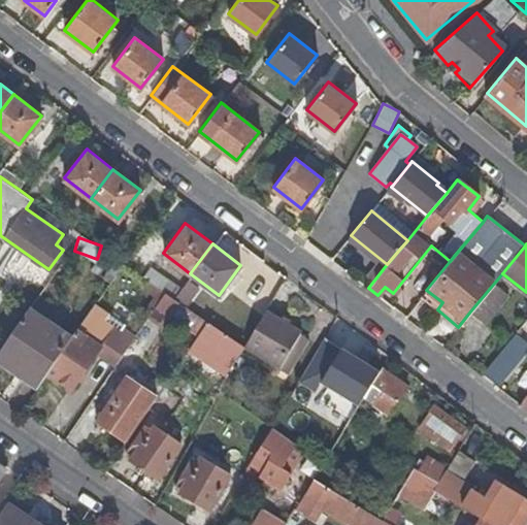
[(171,280),(163,291),(165,292),(172,297),(180,287),(171,280)]
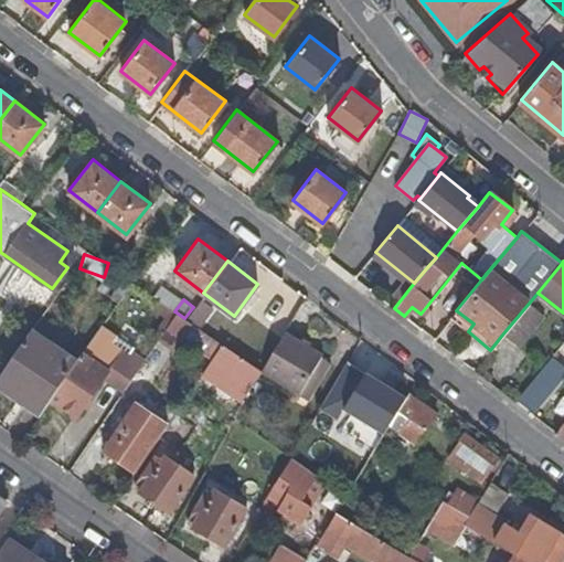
[(502,335),(517,345),(543,311),(530,301),(502,335)]
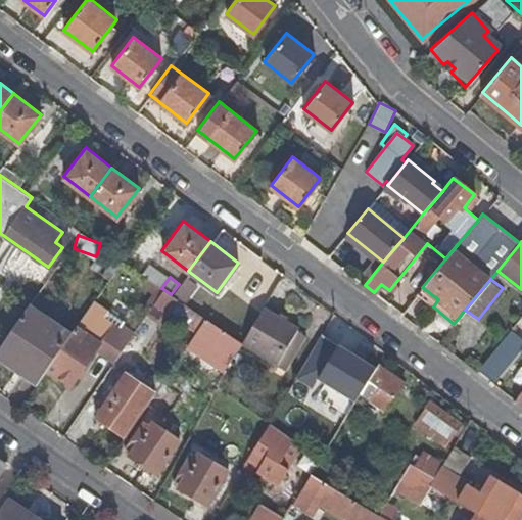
[(170,313),(196,331),(205,318),(171,294),(163,289),(147,314),(161,324),(170,313)]
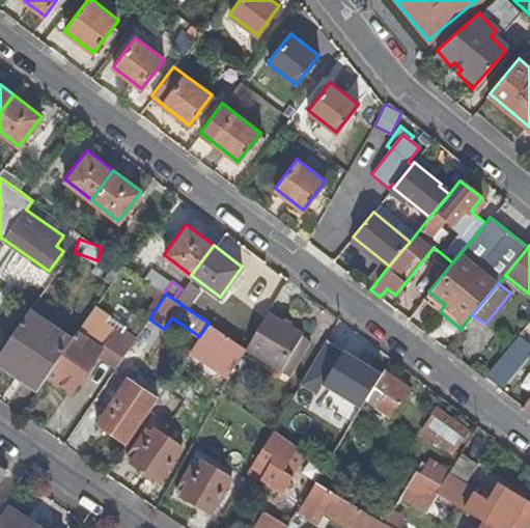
[(99,352),(117,365),(134,340),(121,331),(106,321),(109,315),(111,313),(96,303),(73,337),(48,373),(73,391),(99,352)]
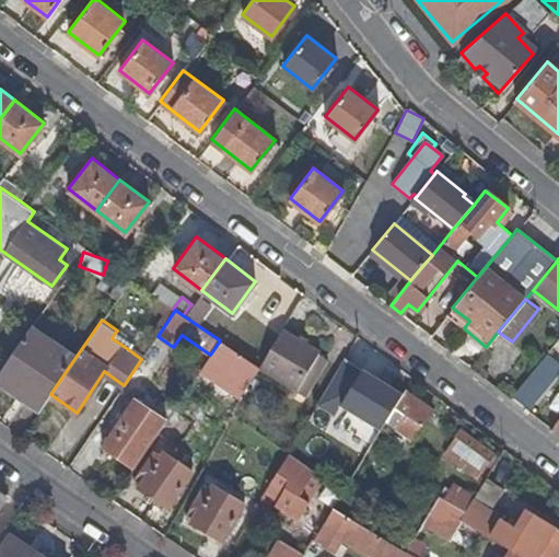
[(77,356),(32,325),(0,370),(0,386),(37,413),(50,394),(77,356)]
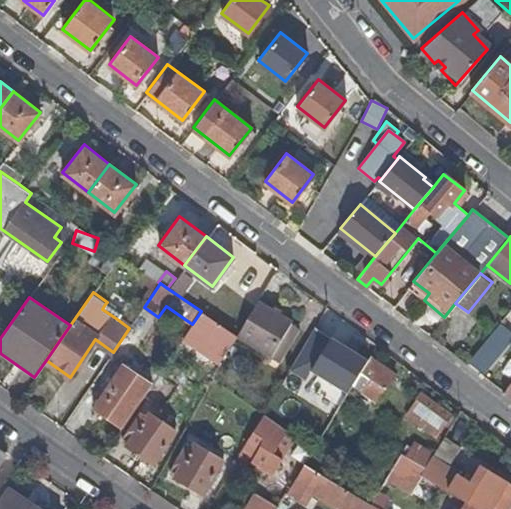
[(293,320),(258,300),(243,325),(237,336),(282,362),(301,328),(291,323),(293,320)]
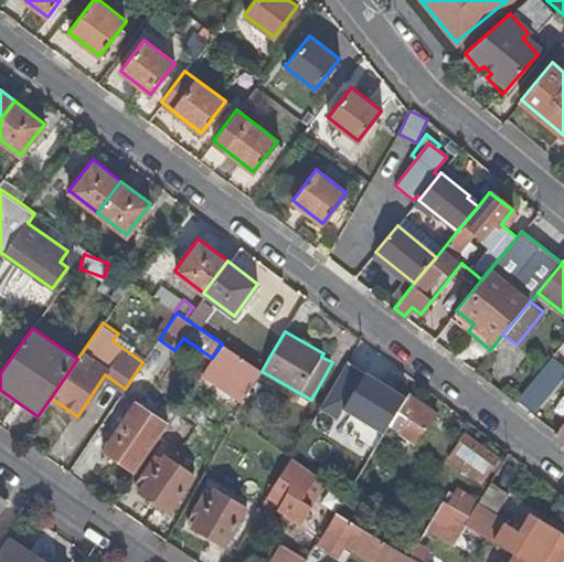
[(113,341),(129,352),(132,347),(116,336),(113,341)]
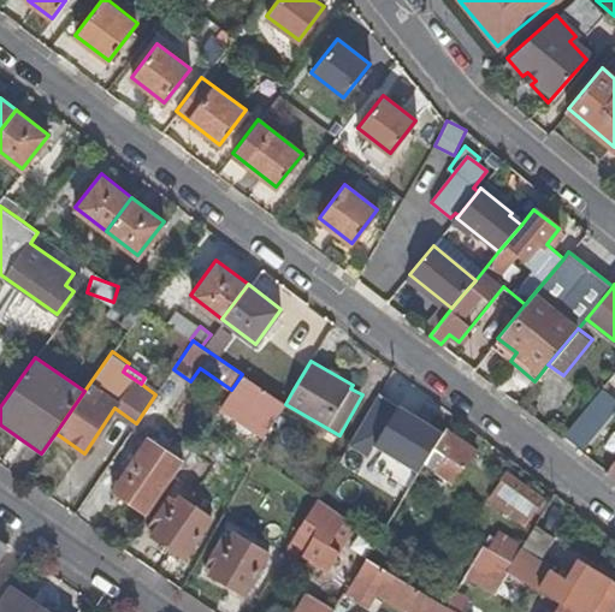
[(272,422),(284,404),(242,374),(231,390),(230,392),(272,422)]
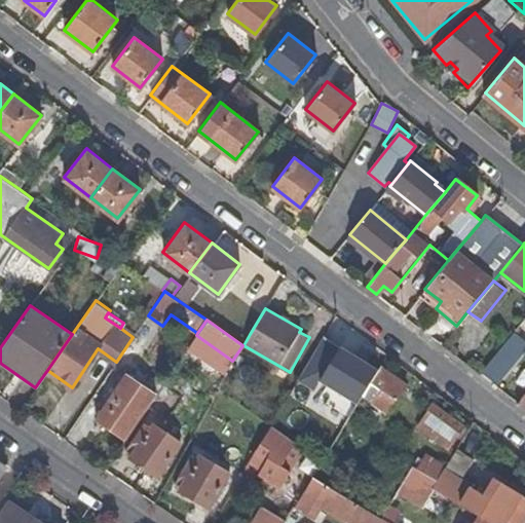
[(524,340),(513,332),(479,372),(492,381),(524,342),(524,340)]
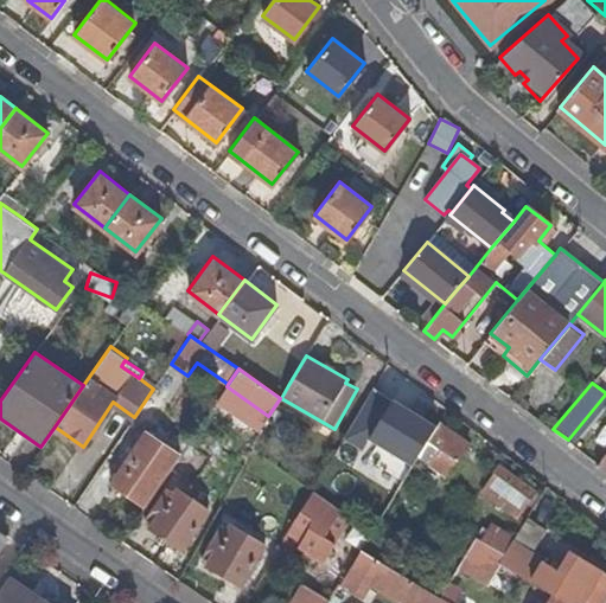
[(437,425),(374,387),(333,454),(352,466),(370,437),(414,462),(428,440),(437,425)]
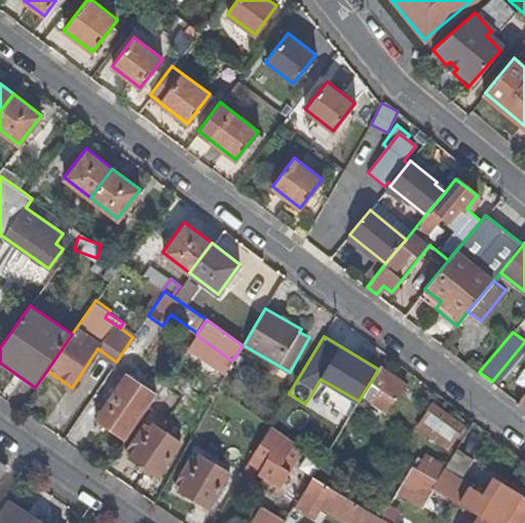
[(406,383),(380,365),(378,369),(371,381),(395,399),(406,383)]
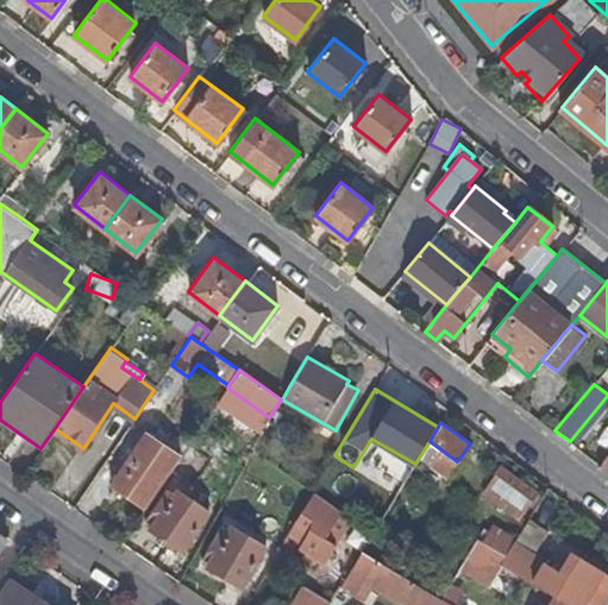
[(113,483),(146,505),(181,455),(146,433),(113,483)]
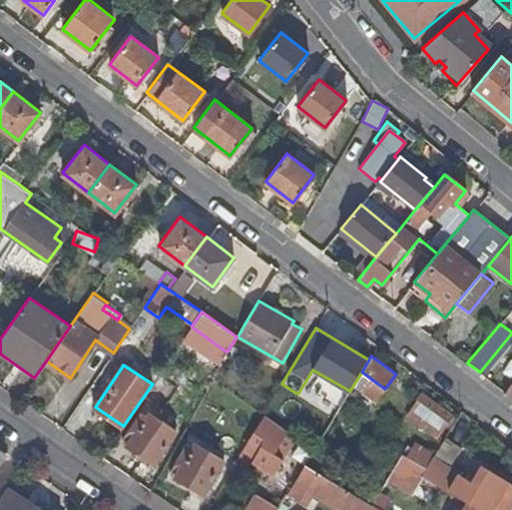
[(511,382),(505,391),(503,393),(511,399),(511,382)]
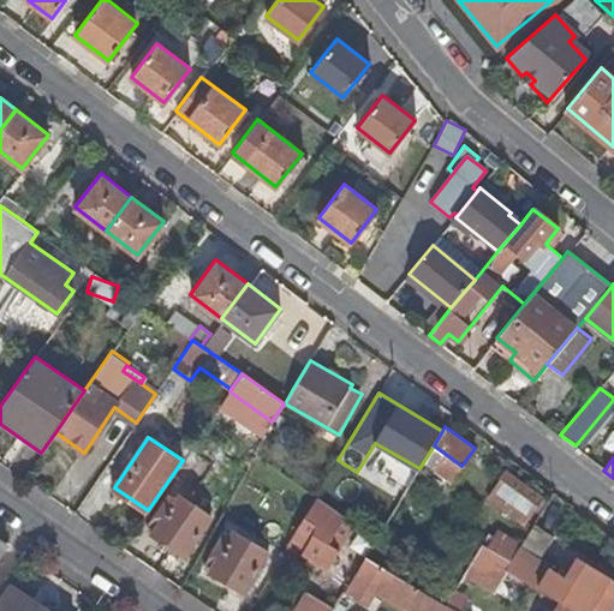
[(543,496),(507,469),(489,496),(524,521),(543,496)]
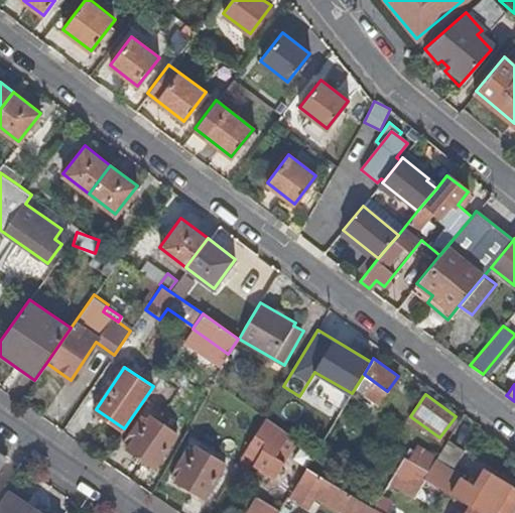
[(206,416),(198,412),(187,430),(196,434),(206,416)]
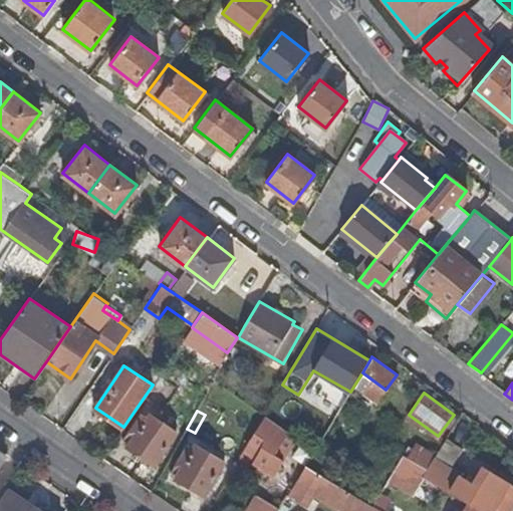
[(154,464),(176,433),(150,414),(147,418),(142,415),(123,442),(129,445),(127,446),(154,464)]
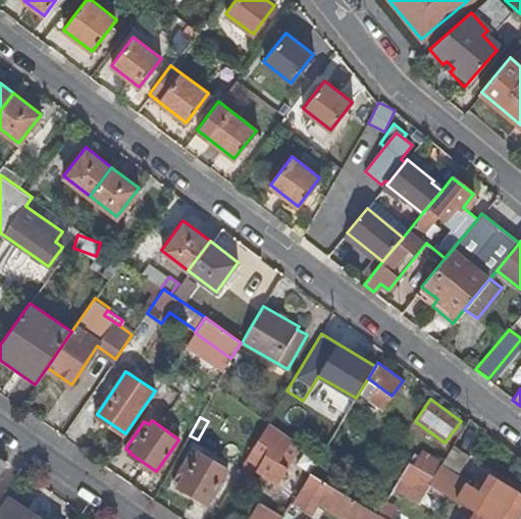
[(279,477),(300,444),(268,421),(247,458),(279,477)]
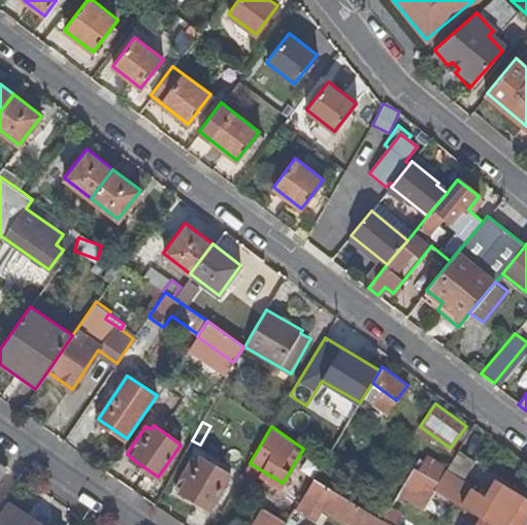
[(180,445),(158,477),(167,483),(187,450),(180,445)]
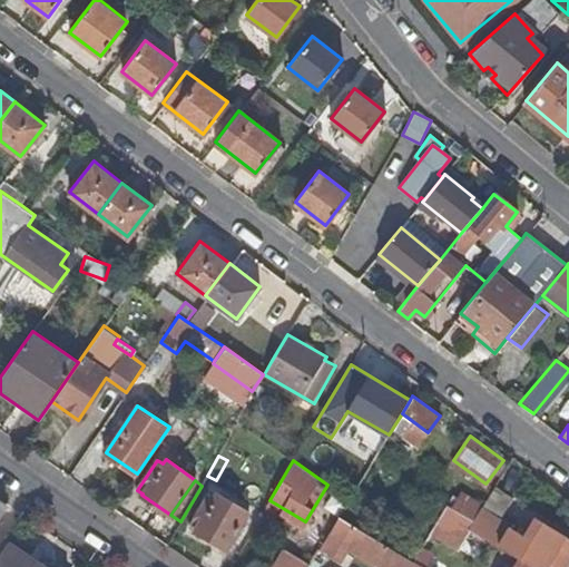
[(493,487),(479,510),(497,520),(510,497),(493,487)]
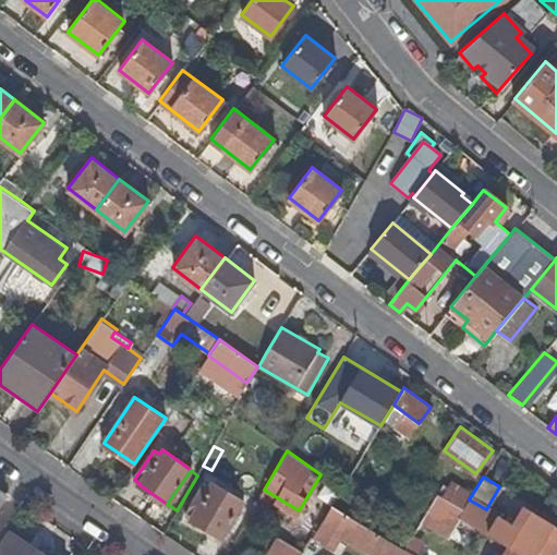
[(209,487),(204,484),(188,516),(192,518),(191,520),(221,538),(242,501),(213,482),(209,487)]
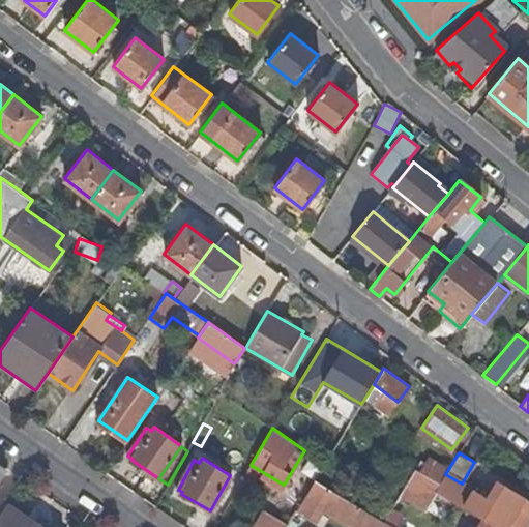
[(425,461),(420,471),(440,481),(445,472),(425,461)]
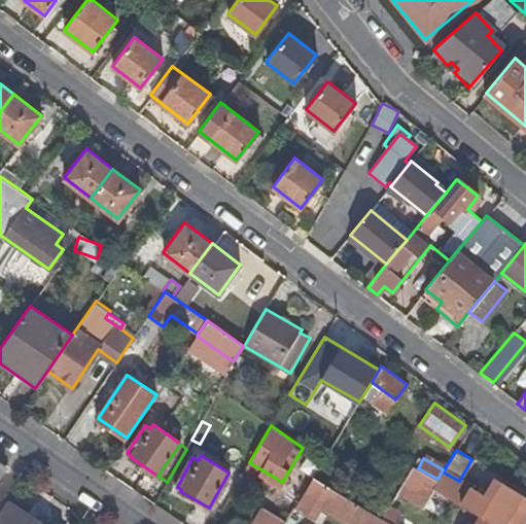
[(424,499),(437,479),(418,468),(412,465),(400,484),(424,499)]
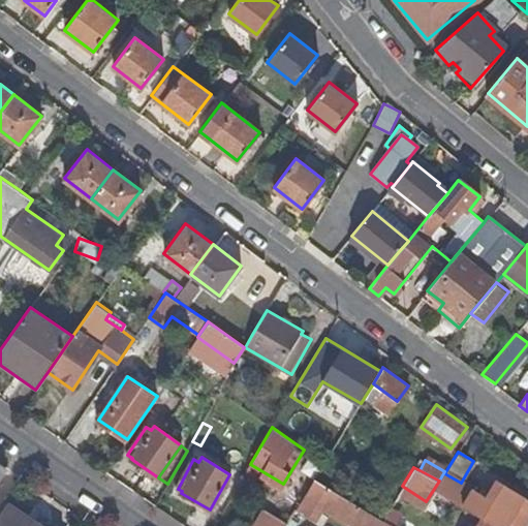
[(495,525),(525,525),(527,521),(527,497),(496,480),(482,504),(468,496),(472,489),(461,483),(444,473),(441,478),(440,481),(435,490),(466,508),(482,518),(495,525)]
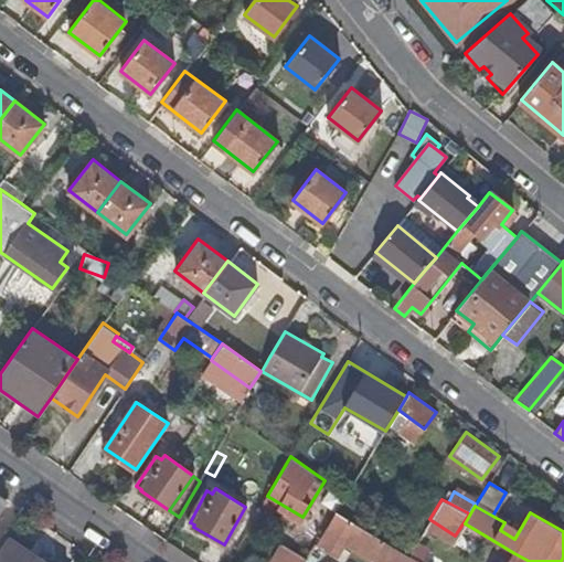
[(347,543),(373,561),(384,543),(385,541),(336,511),(317,542),(329,550),(331,545),(341,551),(347,543)]
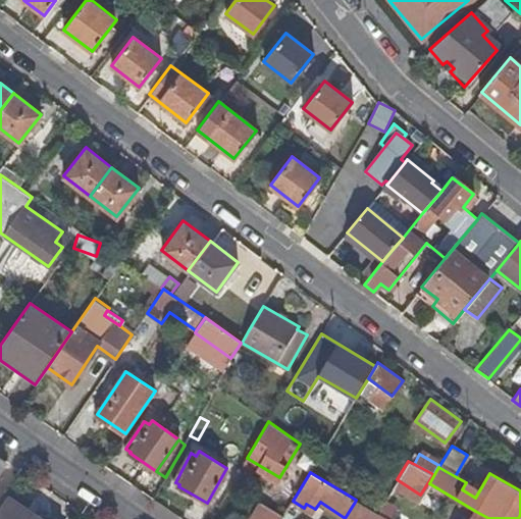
[(1,496),(33,517),(36,512),(5,490),(1,496)]
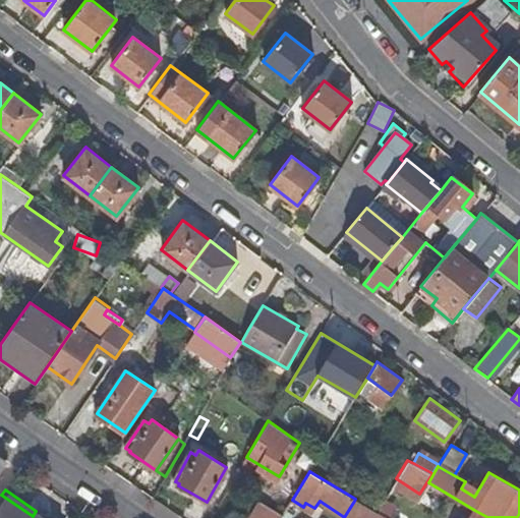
[(31,517),(33,516),(1,495),(0,496),(0,517),(31,517)]
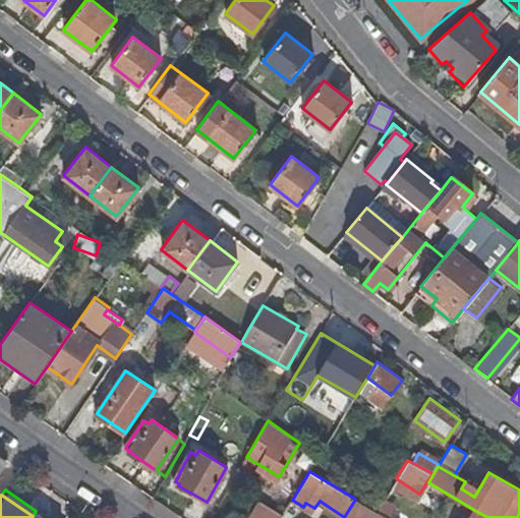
[(387,517),(385,517),(384,517),(373,517),(369,515),(371,512),(354,501),(344,517),(343,517),(387,517)]
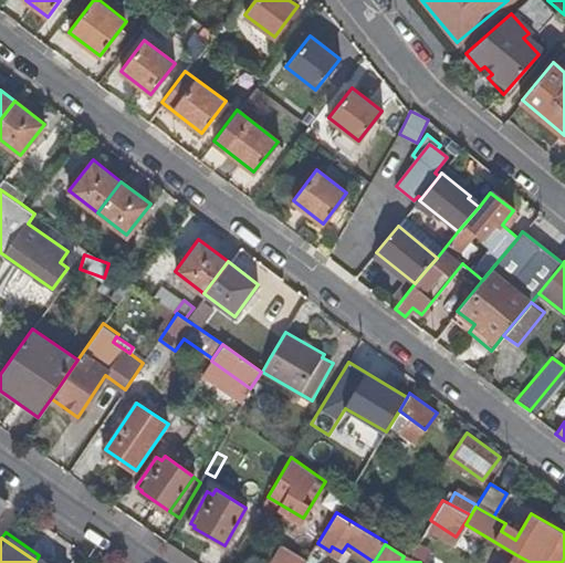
[(283,562),(305,562),(306,562),(290,553),(283,562)]
